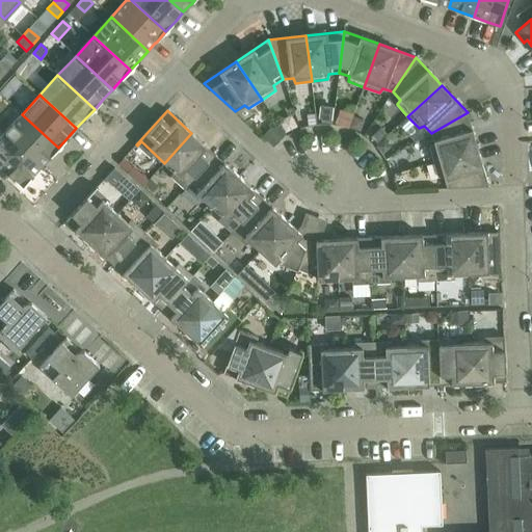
[(342,111),(337,124),(349,128),(349,127),(353,116),(353,115),(342,111)]
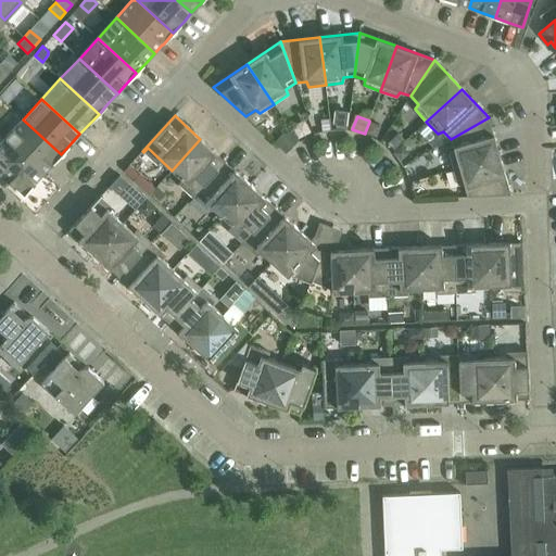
[(489,117),(451,139),(454,150),(449,153),(453,169),(500,156),(489,117)]
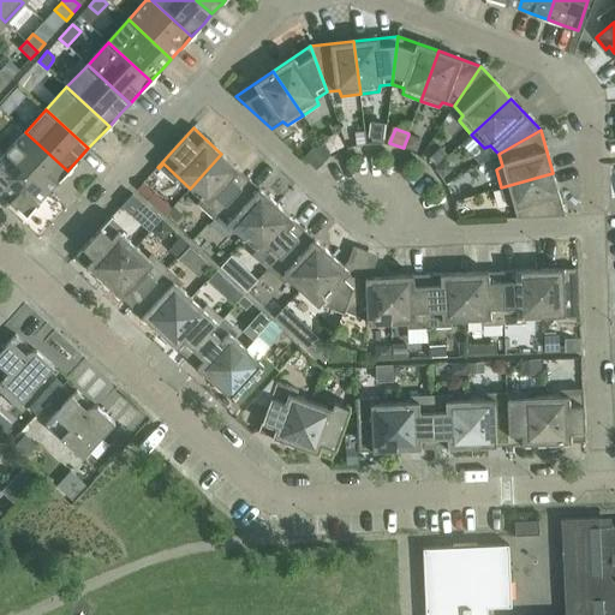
[(25,132),(5,154),(47,192),(57,183),(57,184),(67,171),(25,132)]
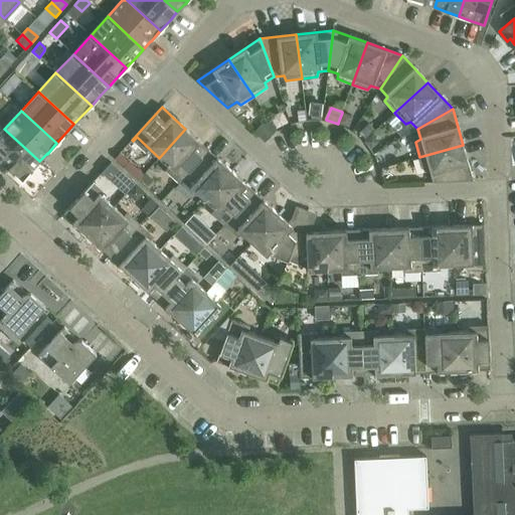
[(304,111),(298,111),(299,121),(306,121),(304,111)]
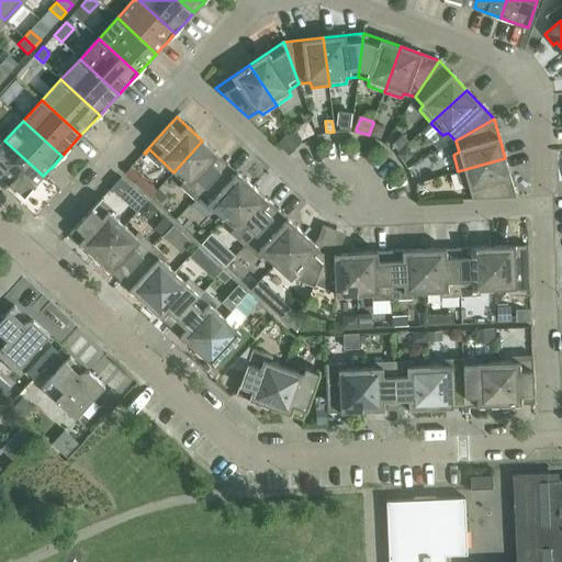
[(373,123),(369,134),(380,138),(384,127),(373,123)]
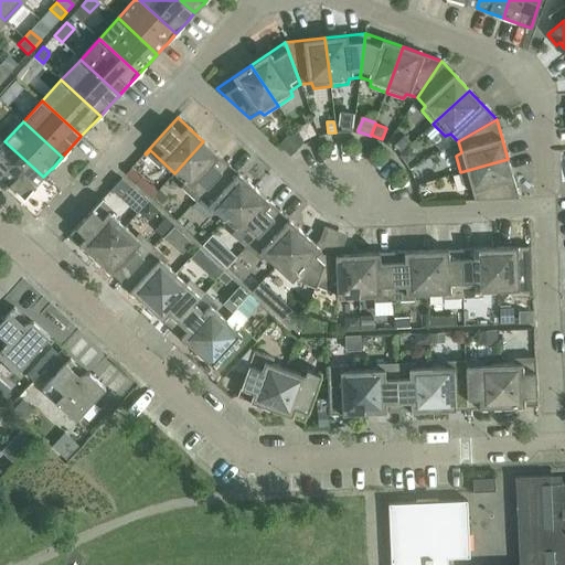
[(294,134),(280,146),(290,156),(304,144),(294,134)]
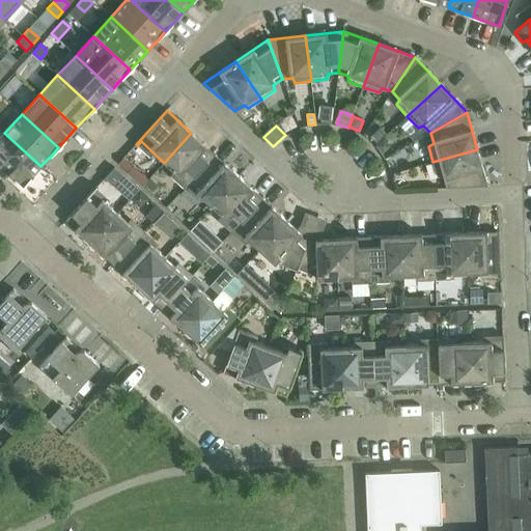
[(381,128),(370,137),(376,144),(383,139),(387,135),(381,128)]
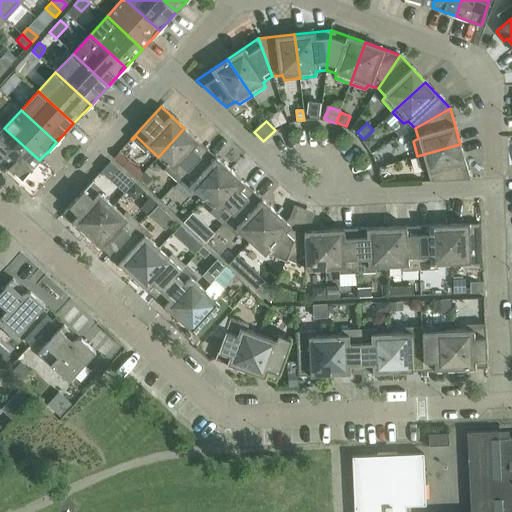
[(0,132),(0,159),(22,180),(32,169),(32,168),(39,160),(4,128),(0,132)]
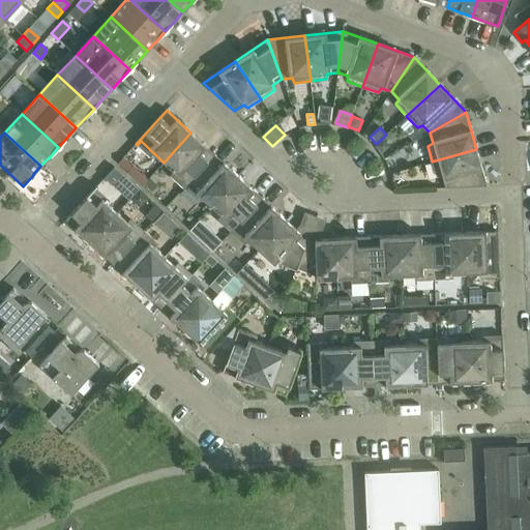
[(190,133),(164,163),(186,183),(182,187),(183,188),(214,154),(206,147),(190,133)]
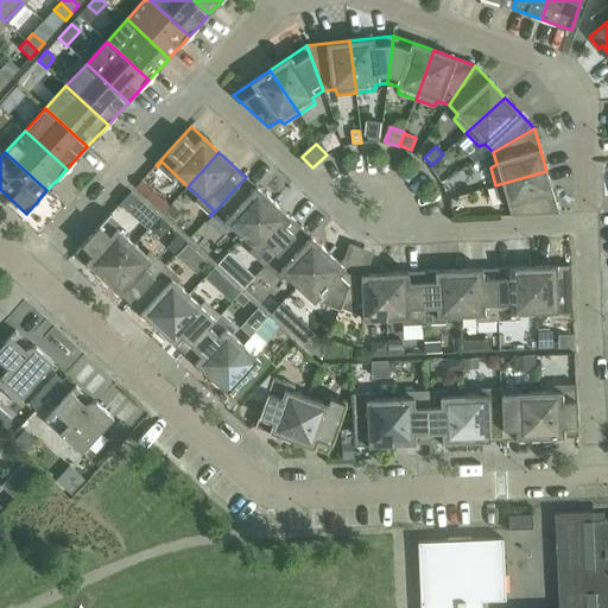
[(431,165),(429,168),(436,175),(436,176),(442,171),(443,164),(438,159),(431,165)]
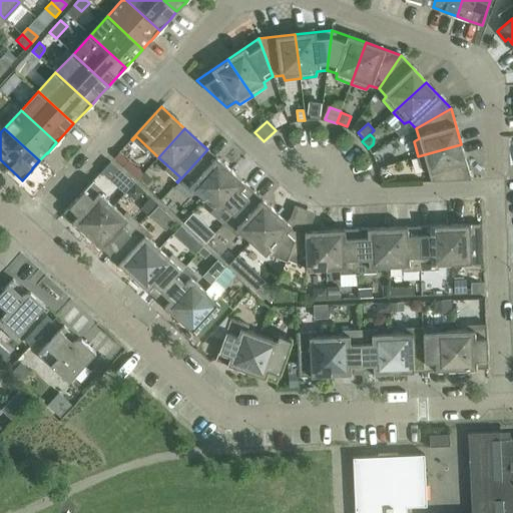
[(461,144),(418,156),(423,171),(428,171),(431,182),(472,180),(461,144)]
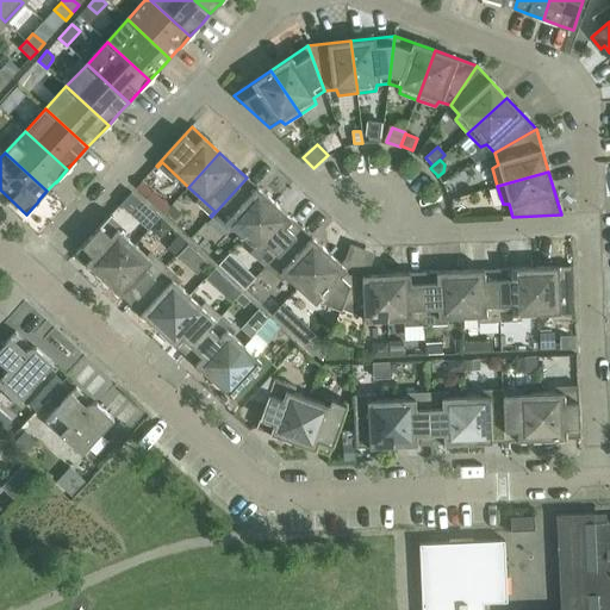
[(247,178),(211,217),(212,218),(217,213),(243,237),(274,203),(256,187),(247,178)]
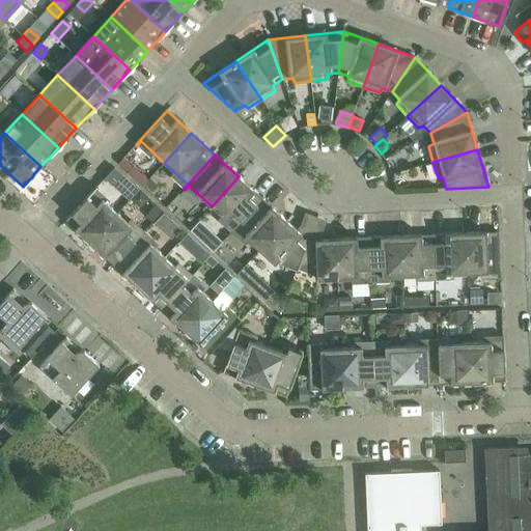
[(123,158),(117,164),(127,172),(133,166),(123,158)]
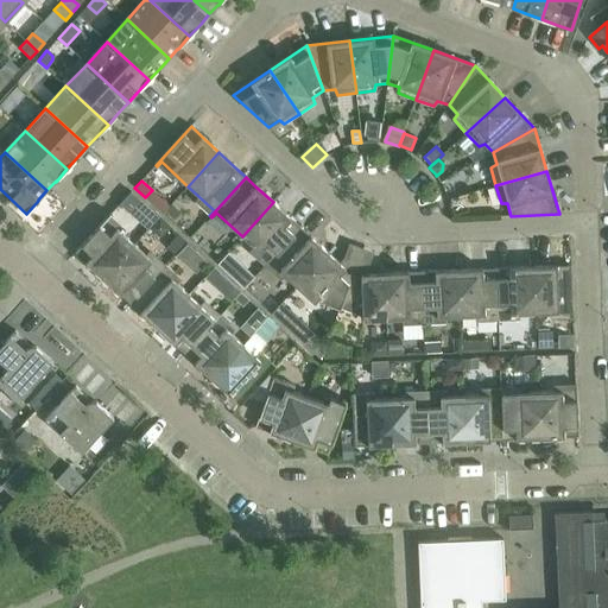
[(273,202),(242,236),(268,260),(264,265),(265,266),(301,228),(291,219),(273,202)]
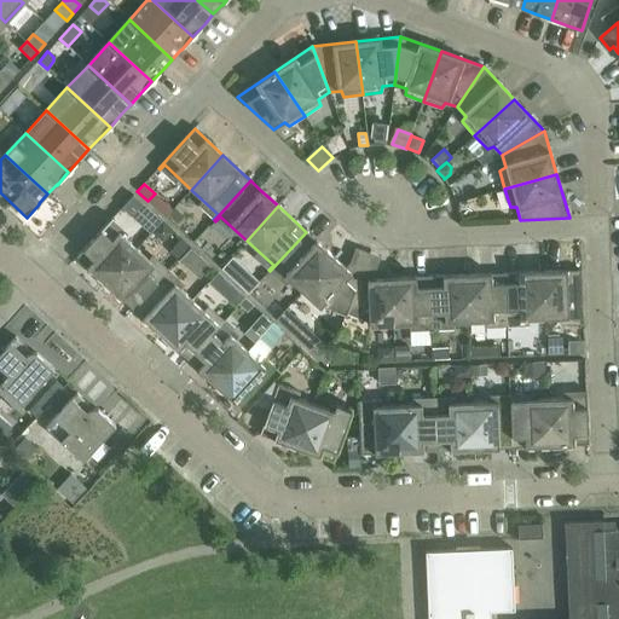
[(173,209),(168,214),(178,224),(185,217),(175,207),(173,209)]
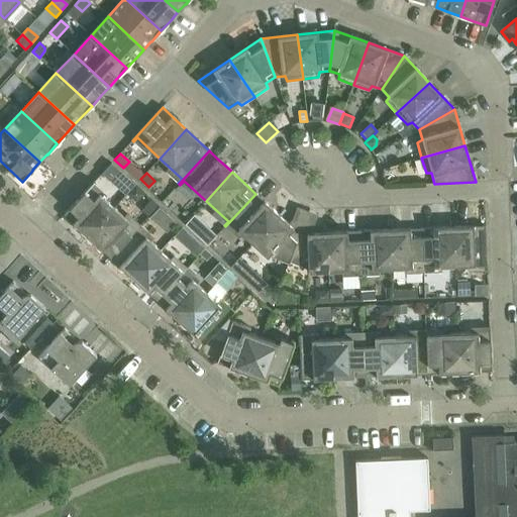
[(123,174),(114,184),(126,195),(127,194),(135,185),(128,179),(123,174)]
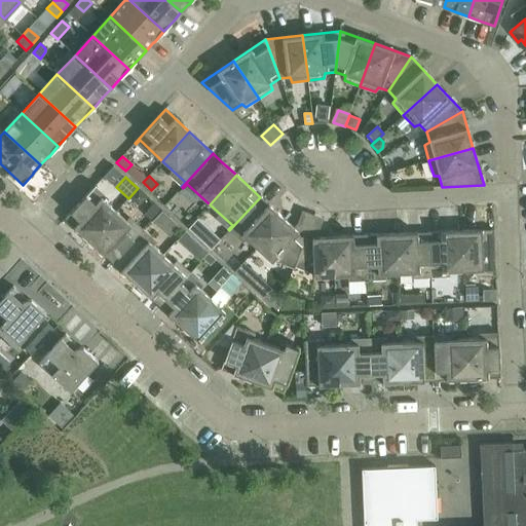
[(74,227),(88,241),(116,212),(94,191),(98,187),(96,185),(65,219),(74,227)]
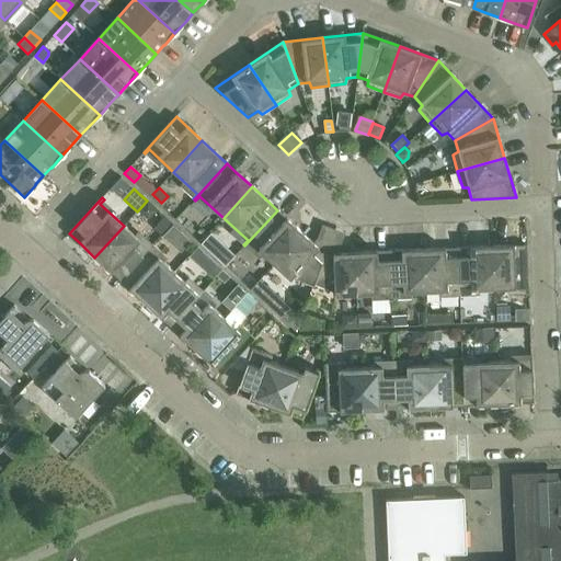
[(277,210),(244,245),(260,259),(263,255),(274,264),(302,233),(286,218),(277,210)]
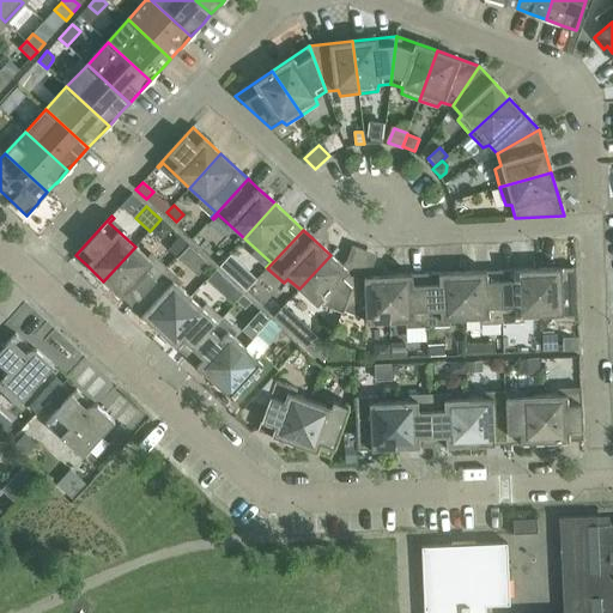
[(180,237),(169,249),(176,255),(187,243),(180,237)]
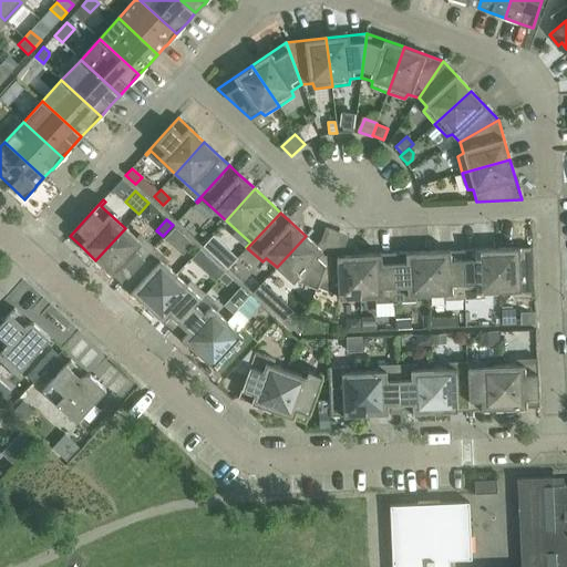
[(175,227),(164,238),(171,244),(181,233),(175,227)]
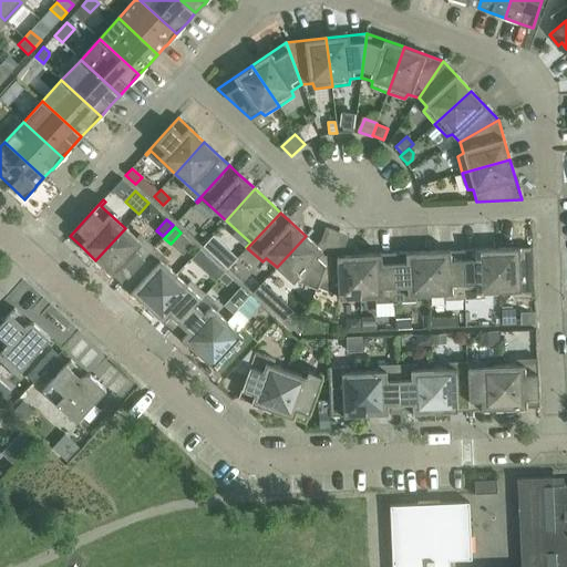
[(125,228),(95,260),(112,275),(122,284),(155,247),(154,246),(150,250),(125,228)]
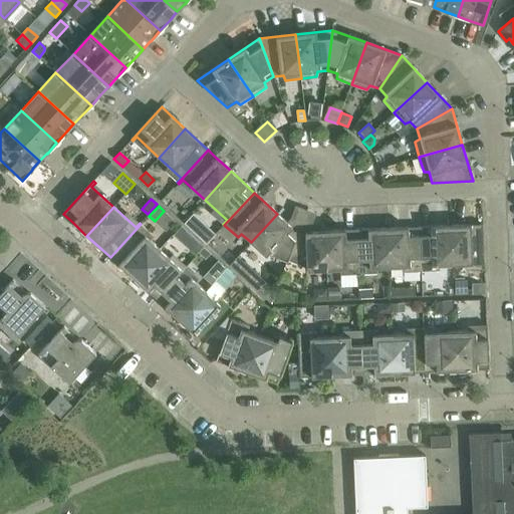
[(277,214),(251,242),(266,256),(268,253),(287,260),(297,232),(290,229),(292,227),(277,214)]
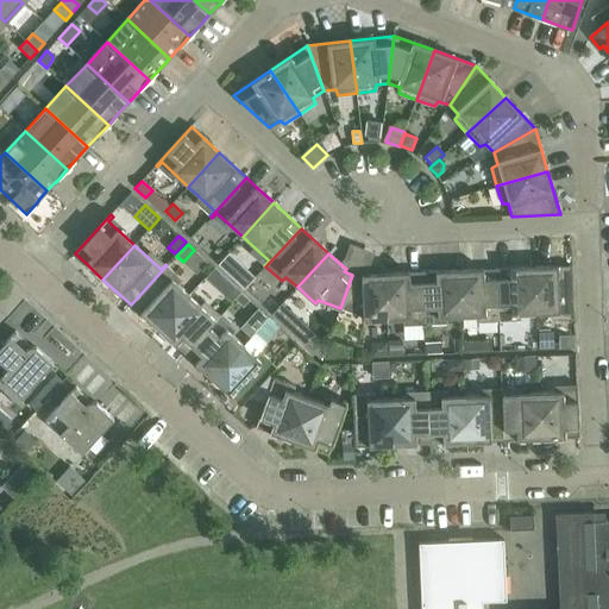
[(167,265),(131,305),(140,313),(157,330),(189,295),(163,271),(167,267),(167,265)]
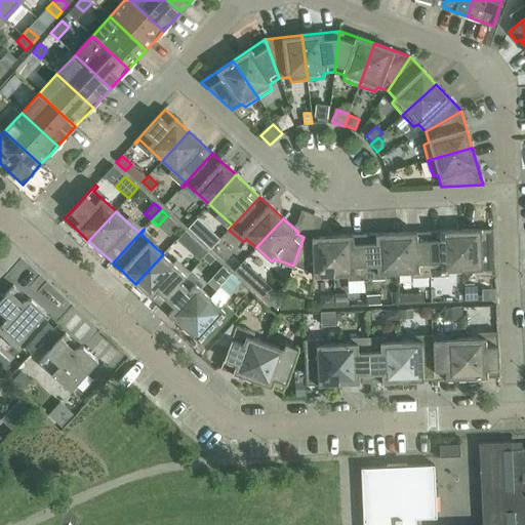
[(481,230),(459,231),(461,271),(492,269),(492,275),(495,275),(493,229),(481,230)]
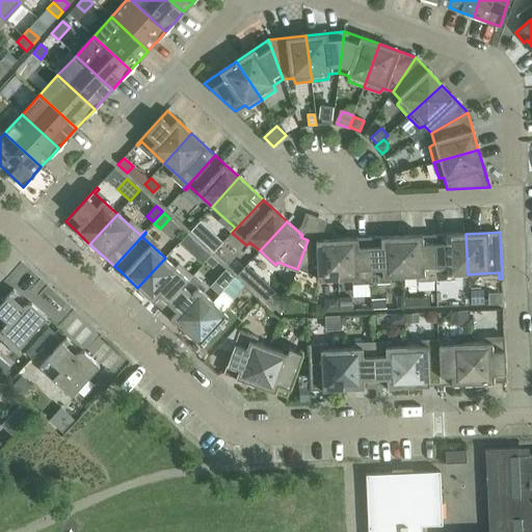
[(445,235),(433,235),(436,281),(437,281),(437,275),(468,274),(466,234),(445,234),(445,235)]
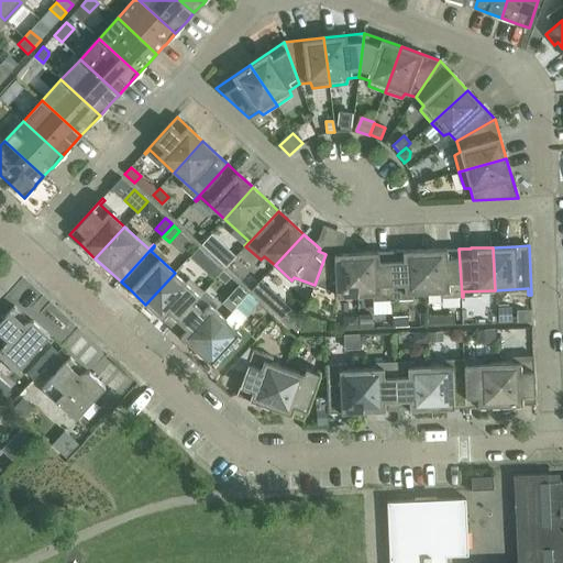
[(446,249),(424,250),(427,293),(460,291),(460,297),(462,297),(459,249),(446,250),(446,249)]
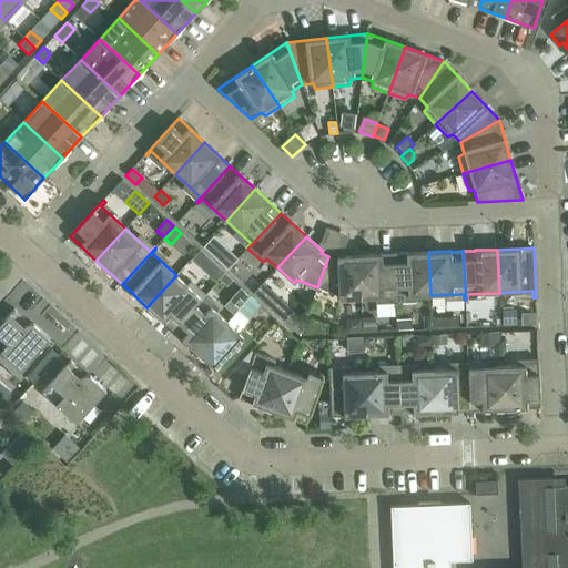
[(406,253),(394,254),(396,303),(416,302),(416,296),(430,295),(428,252),(406,253)]
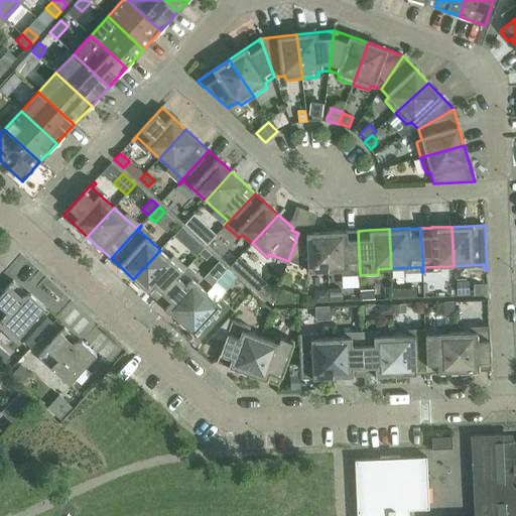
[(211,230),(202,240),(208,245),(216,236),(211,230)]
